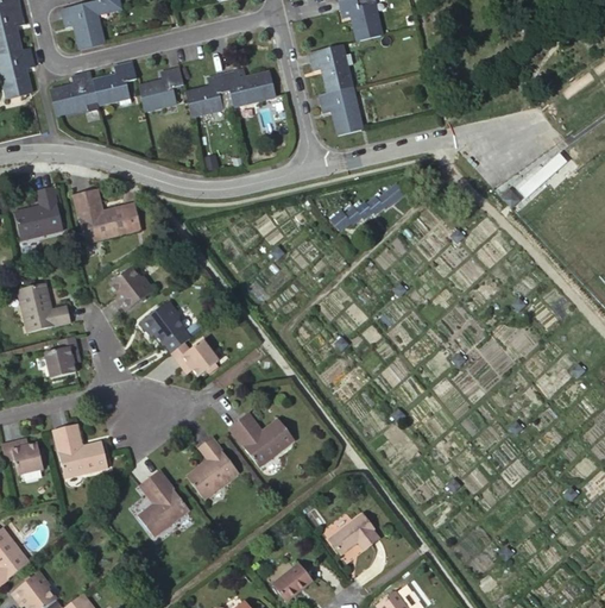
[(0,0),(0,5),(1,13),(5,12),(24,7),(23,1),(23,0),(0,0)]
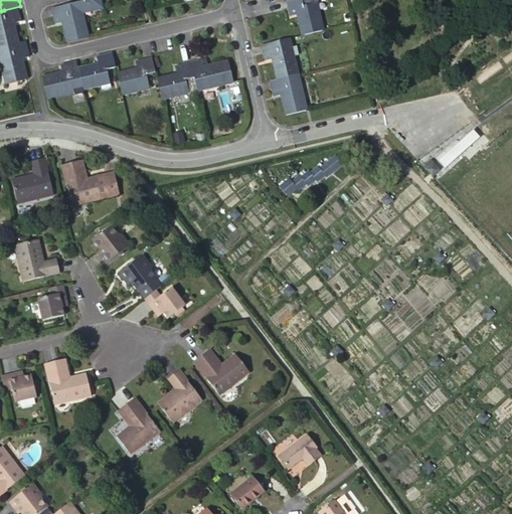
[(292,0),(296,15),(304,13),(310,35),(325,31),(328,30),(328,27),(326,20),(322,2),(310,5),(308,0),(292,0)]
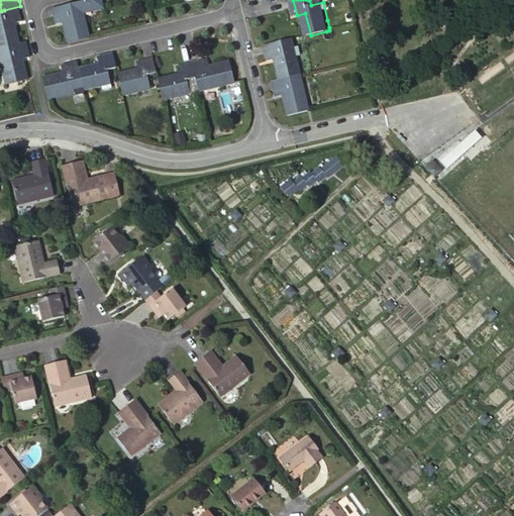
[(56,9),(59,22),(65,20),(69,37),(71,42),(76,41),(85,39),(91,37),(82,2),(56,9)]
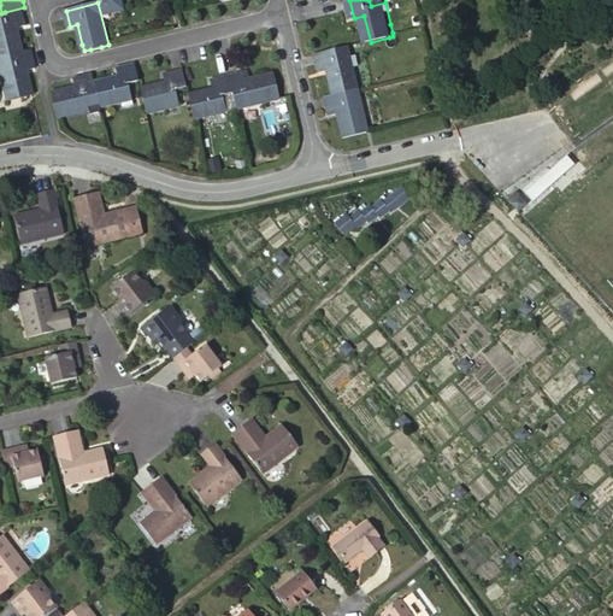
[(27,16),(24,7),(5,12),(1,13),(5,23),(0,24),(0,57),(4,57),(23,52),(18,29),(29,27),(27,16)]
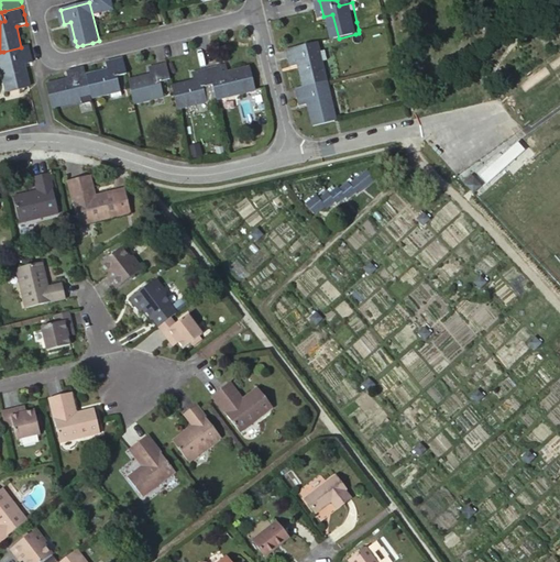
[(306,45),(289,48),(294,66),(300,64),(306,87),(314,85),(328,81),(324,62),(321,52),(319,42),(306,45)]
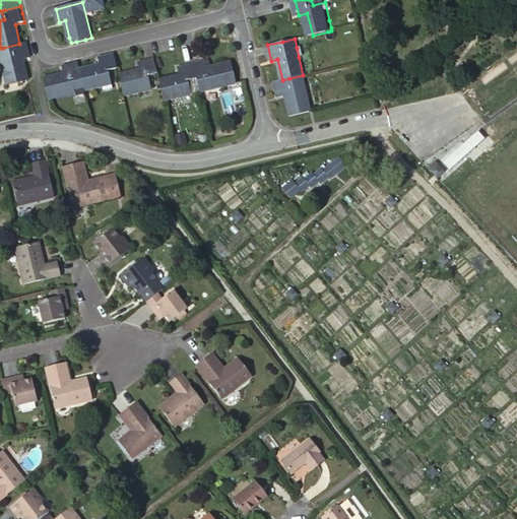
[(27,42),(19,44),(3,48),(0,48),(0,55),(0,57),(8,90),(30,85),(28,79),(24,64),(33,61),(27,42)]
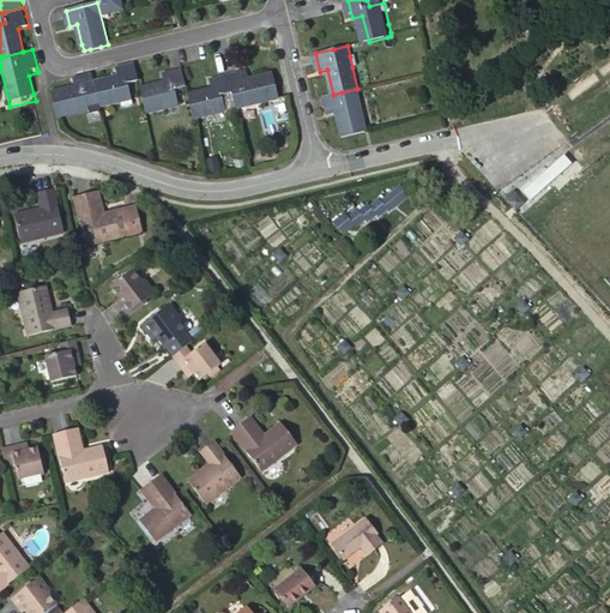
[(357,55),(350,56),(352,67),(360,66),(357,55)]
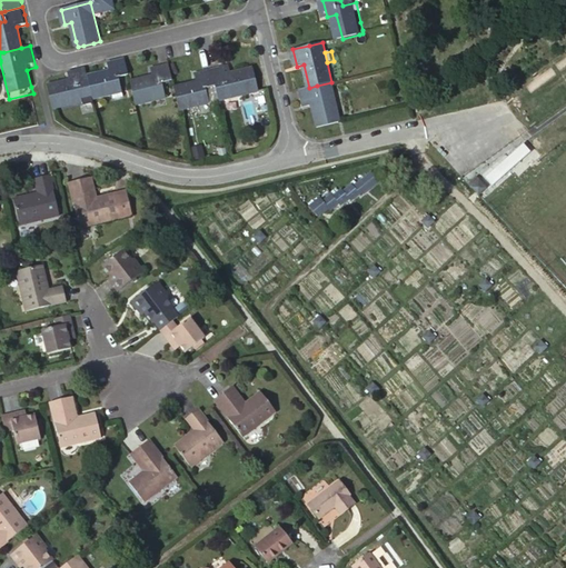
[(133,76),(129,56),(112,59),(109,60),(111,69),(89,75),(93,89),(95,97),(96,99),(115,93),(126,91),(123,78),(133,76)]
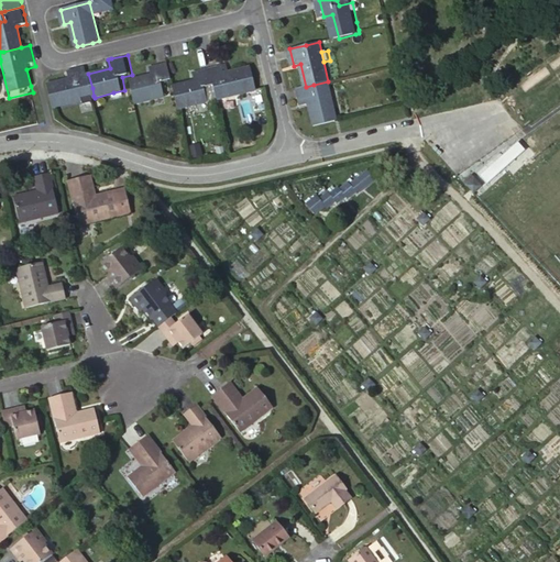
[(155,76),(133,81),(136,92),(139,103),(167,97),(164,84),(176,80),(172,63),(153,67),(155,76)]
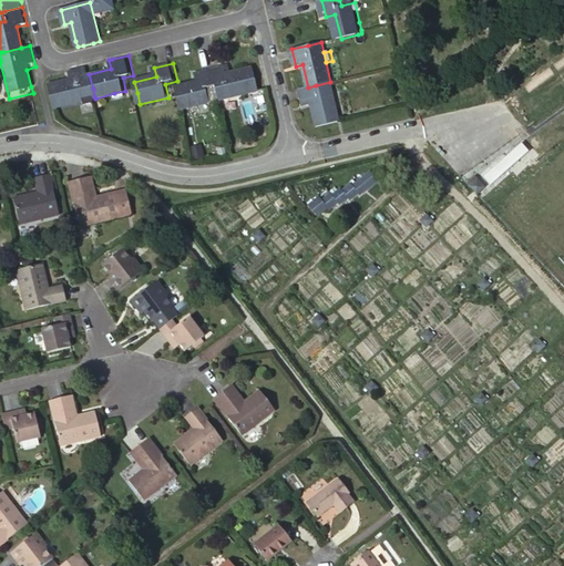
[(234,63),(216,68),(221,82),(222,88),(223,92),(224,98),(266,89),(263,75),(260,67),(237,72),(234,63)]
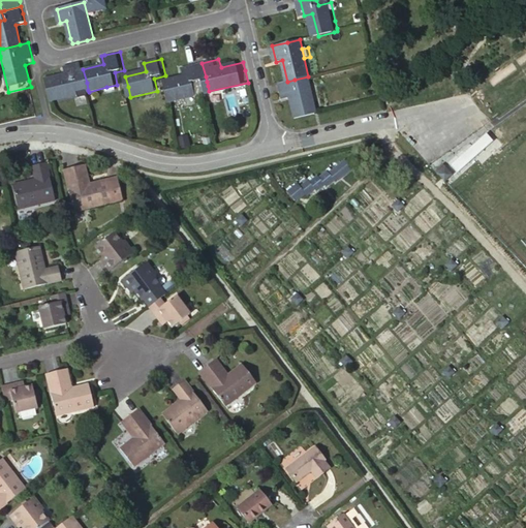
[(49,95),(50,101),(78,95),(81,94),(89,92),(88,90),(87,83),(83,69),(81,61),(78,62),(65,65),(63,65),(65,73),(45,79),(45,81),(47,87),(49,95)]
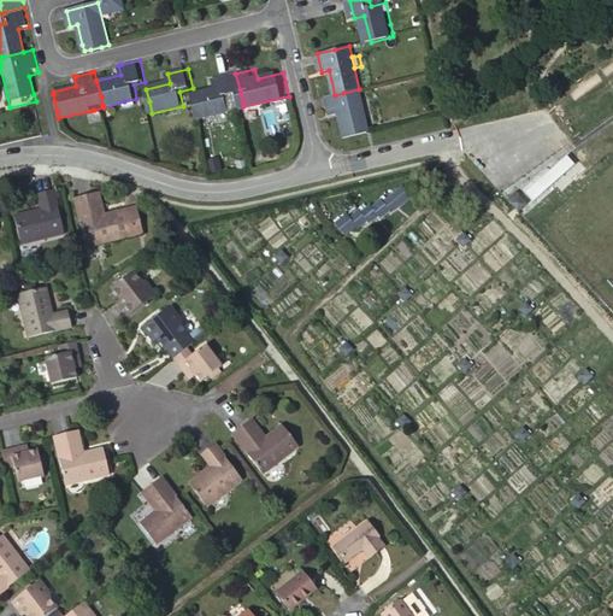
[(218,87),(194,93),(198,109),(200,117),(230,110),(228,98),(241,95),(240,89),(235,74),(217,78),(218,87)]
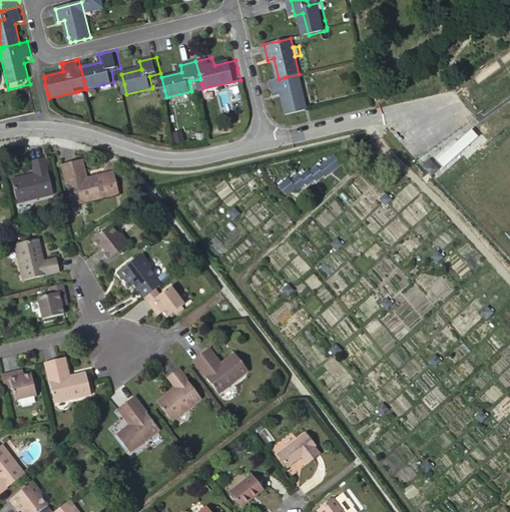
[(303,91),(299,74),(286,77),(279,79),(272,80),(274,91),(275,95),(282,94),(287,114),(289,115),(304,112),(308,111),(306,104),(303,91)]
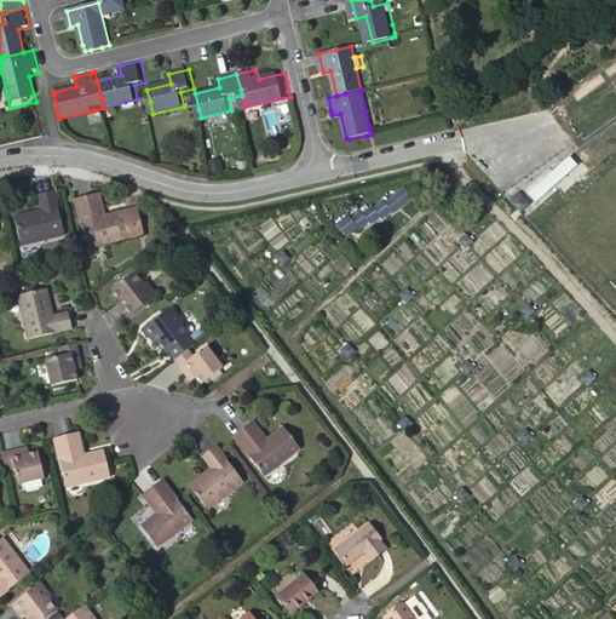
[(125,102),(115,105),(116,110),(138,105),(137,99),(125,102)]
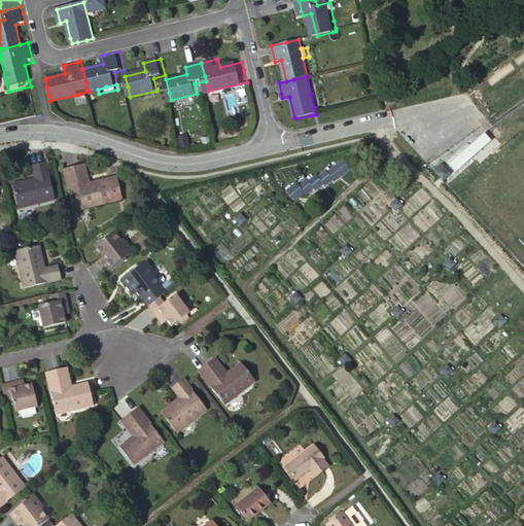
[(488,134),(454,165),(460,172),(495,141),(488,134)]
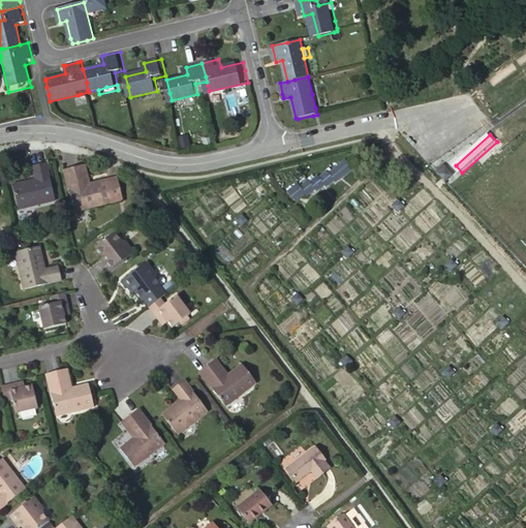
[(338,181),(340,182),(357,168),(349,161),(333,175),(338,181)]
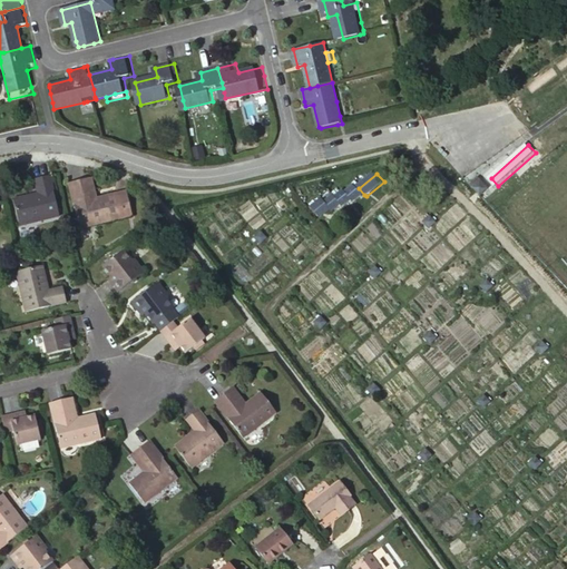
[(472,185),(484,194),(490,186),(479,177),(472,185)]
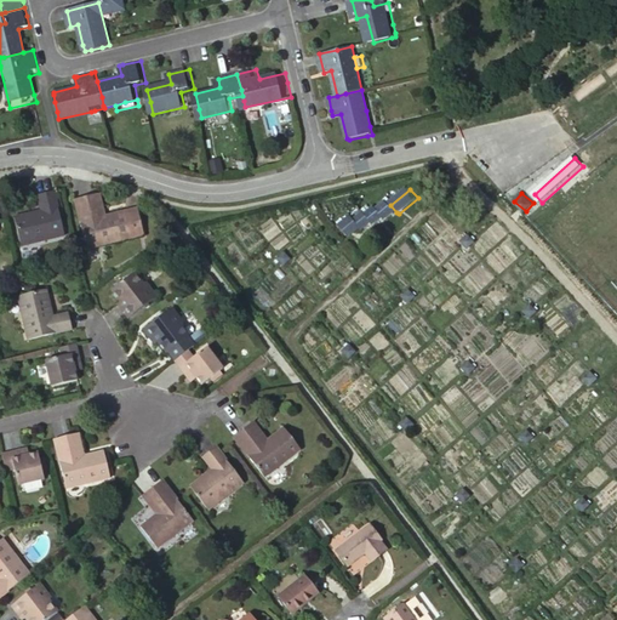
[(44,197),(36,198),(40,214),(13,220),(20,248),(63,237),(53,194),(44,197)]
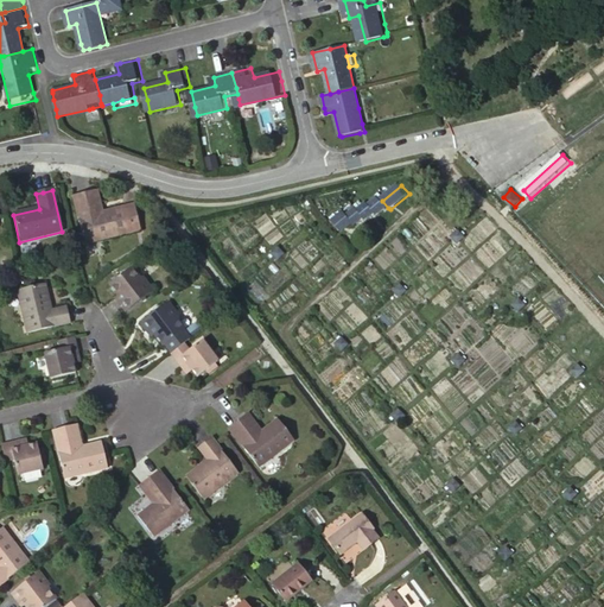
[(99,191),(93,193),(97,214),(105,213),(99,191)]
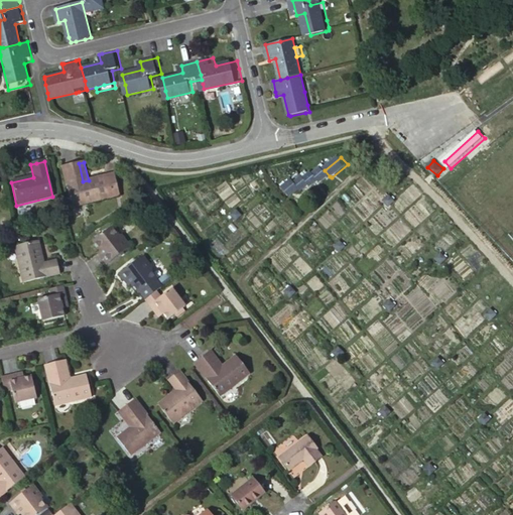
[(70,165),(62,167),(72,208),(109,199),(104,176),(89,180),(83,181),(79,163),(70,165)]
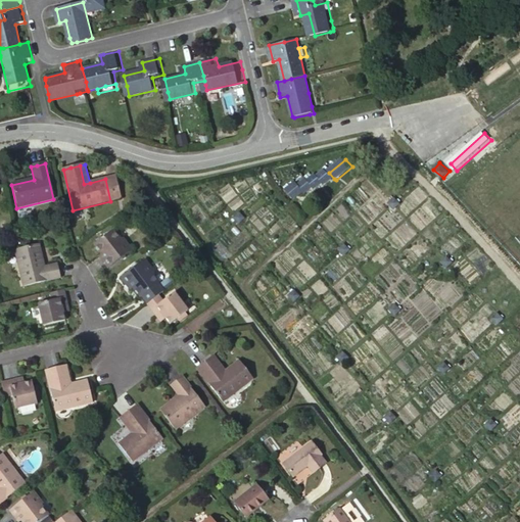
[(325,183),(326,185),(334,179),(329,173),(328,171),(320,177),(325,183)]
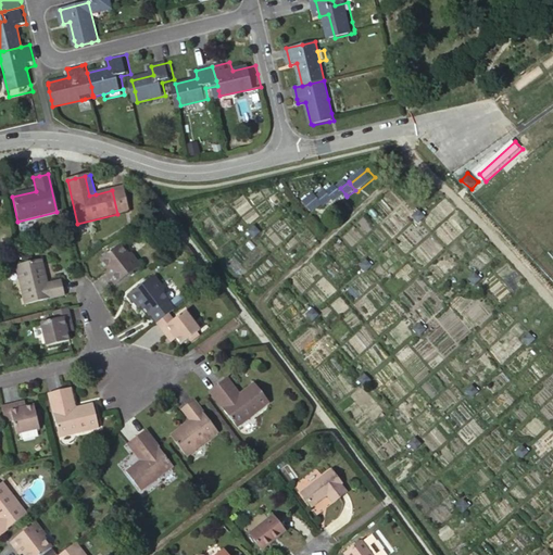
[(335,199),(337,201),(346,194),(340,188),(338,186),(329,193),(335,199)]
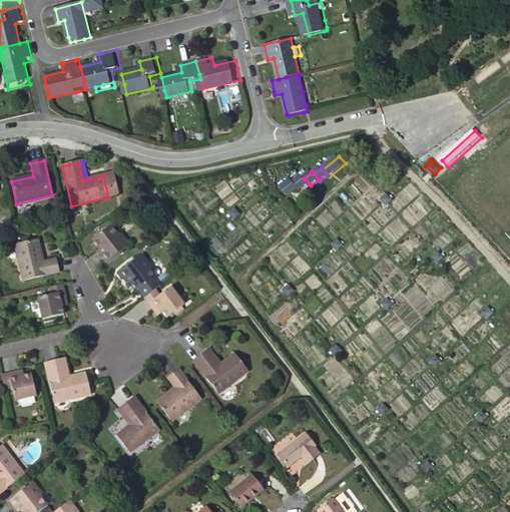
[(114,173),(103,175),(108,197),(119,195),(114,173)]
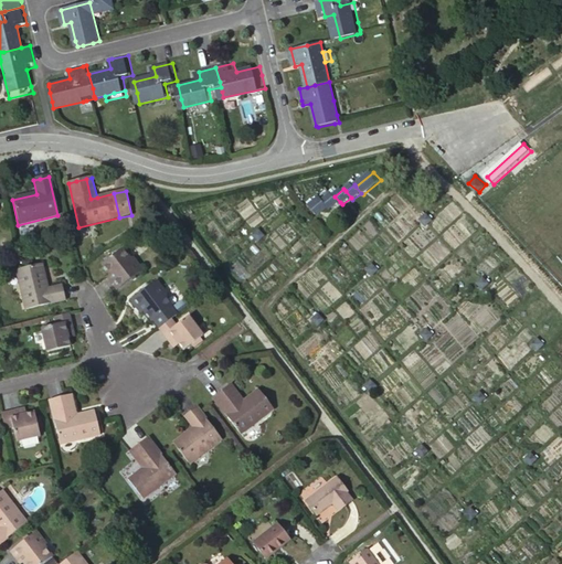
[(330,208),(332,210),(340,202),(335,197),(333,194),(325,201),(330,208)]
